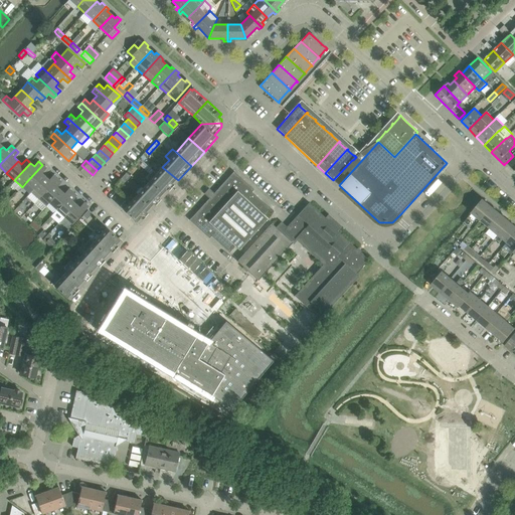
[(26,182),(22,187),(29,194),(30,193),(34,189),(45,176),(41,173),(46,168),(42,165),(26,182)]
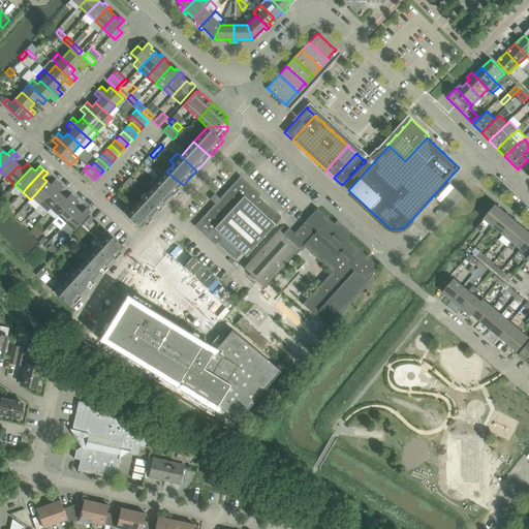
[(84,169),(80,174),(91,184),(95,180),(86,172),(84,169)]
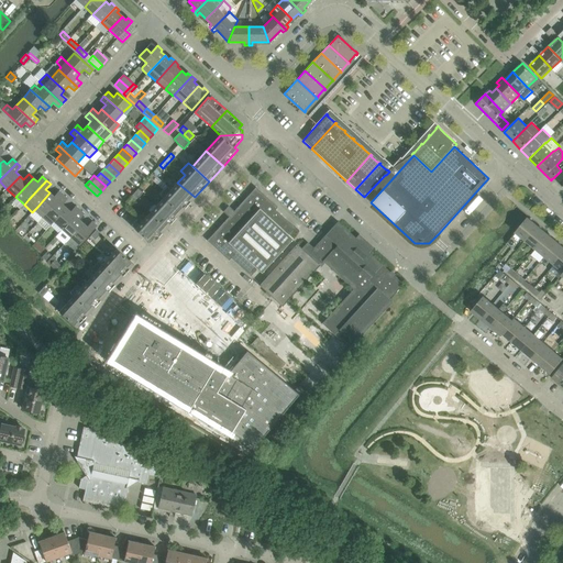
[(159,194),(163,198),(180,213),(195,197),(177,183),(170,189),(166,186),(159,194)]
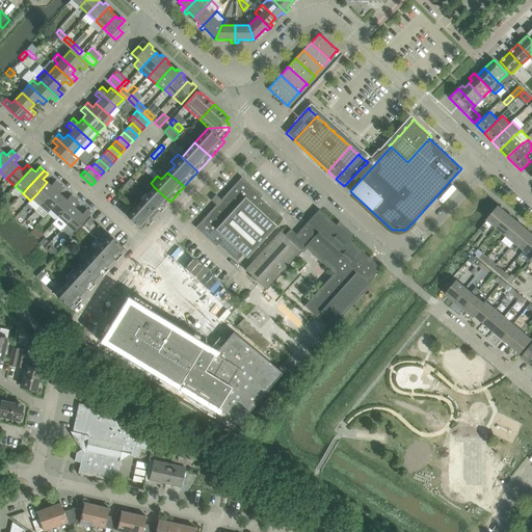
[(216,205),(195,228),(216,246),(218,244),(237,261),(243,255),(246,258),(276,225),(272,222),(278,215),(260,198),(262,196),(241,177),(221,200),(218,196),(213,202),(216,205)]
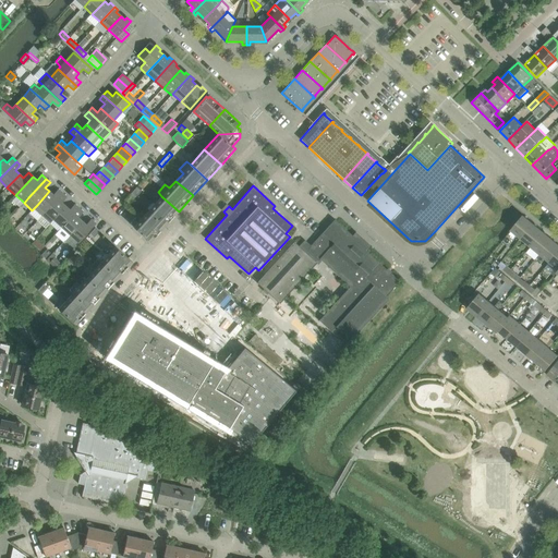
[(136,186),(132,193),(135,196),(141,191),(136,186)]
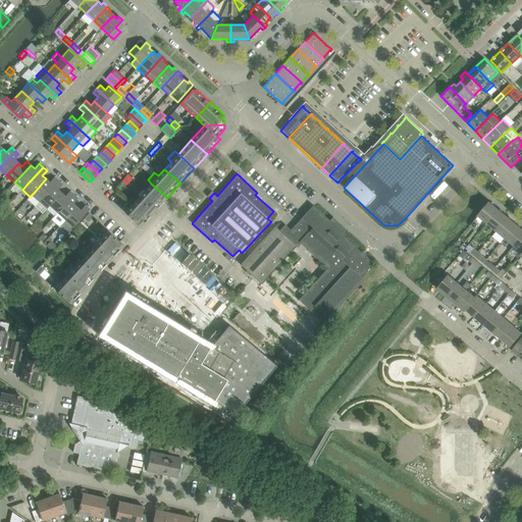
[(39,202),(42,198),(58,180),(54,177),(50,183),(46,178),(35,192),(31,196),(39,202)]
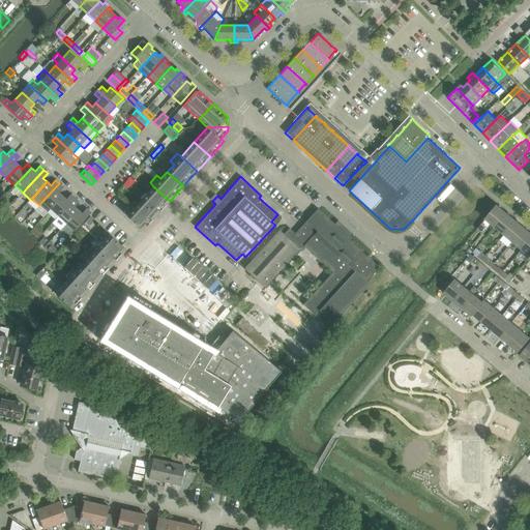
[(47,212),(51,208),(62,196),(58,193),(63,187),(59,183),(42,201),(39,205),(47,212)]
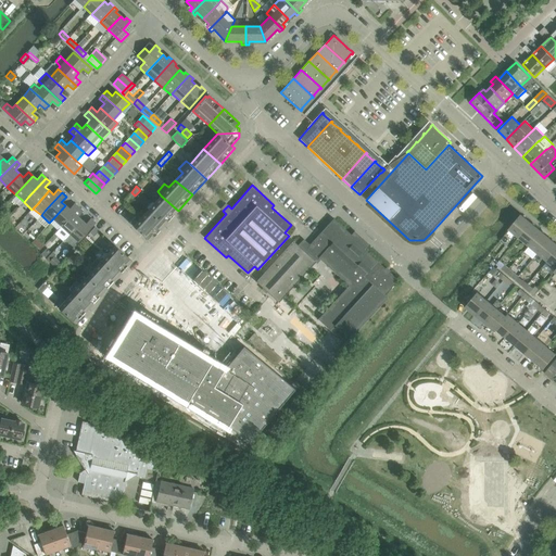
[(161,196),(148,211),(164,226),(178,211),(161,196)]
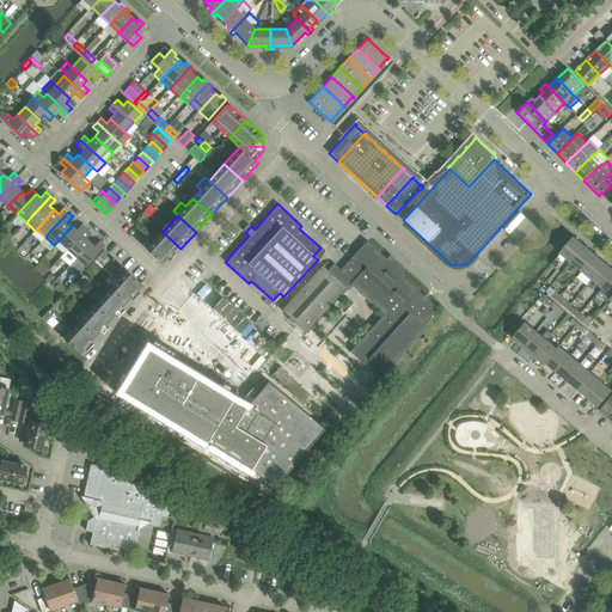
[(77,231),(72,226),(59,240),(67,249),(86,228),(81,225),(77,231)]
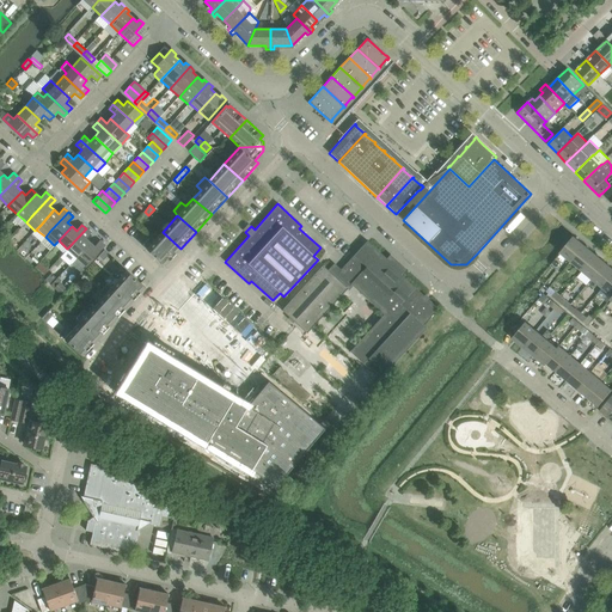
[(67,249),(77,257),(90,243),(85,238),(91,232),(86,228),(67,249)]
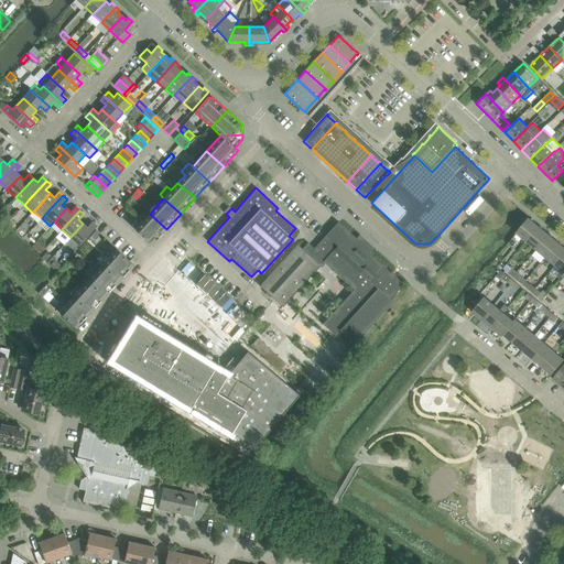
[(153,243),(166,229),(150,214),(142,221),(139,217),(131,226),(150,242),(151,241),(153,243)]
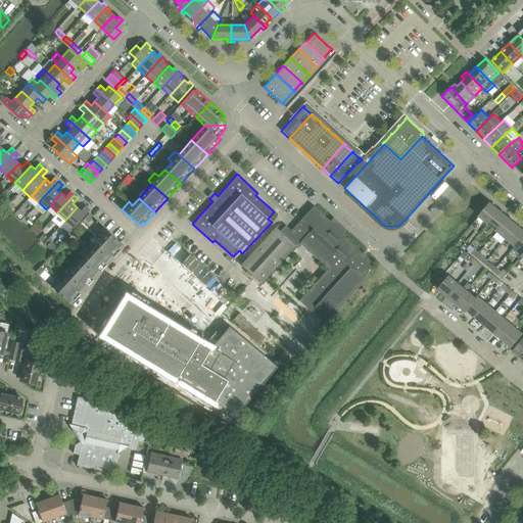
[(479,217),(487,224),(500,209),(490,202),(489,202),(478,216),(479,217)]
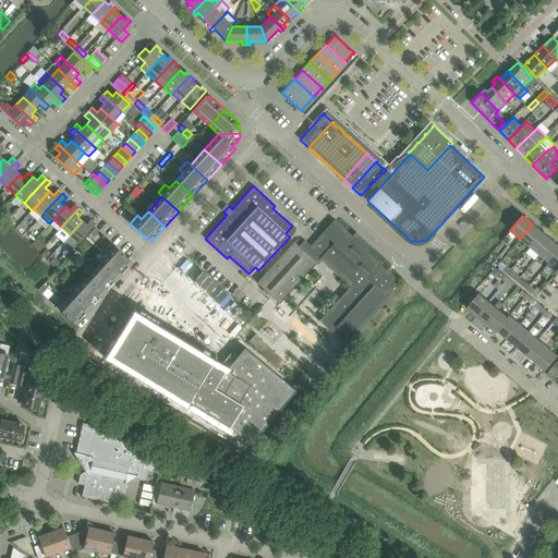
[(86,225),(82,221),(70,234),(79,242),(93,226),(95,223),(91,219),(86,225)]
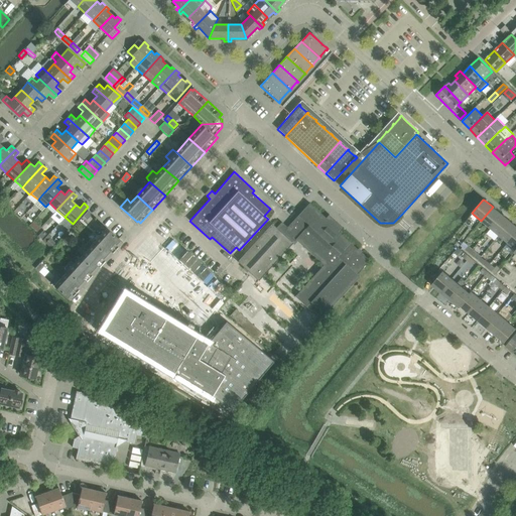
[(258,281),(296,240),(324,265),(295,296),(315,315),(319,310),(325,314),(359,277),(357,274),(370,260),(361,253),(358,250),(338,231),(342,227),(329,215),(326,218),(309,203),(286,229),(281,225),(277,229),(272,224),(238,262),(258,281)]
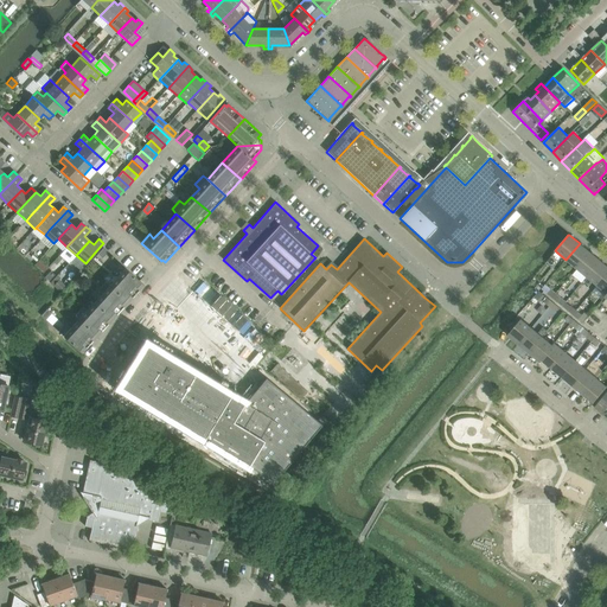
[(589,251),(580,243),(566,260),(576,268),(589,251)]
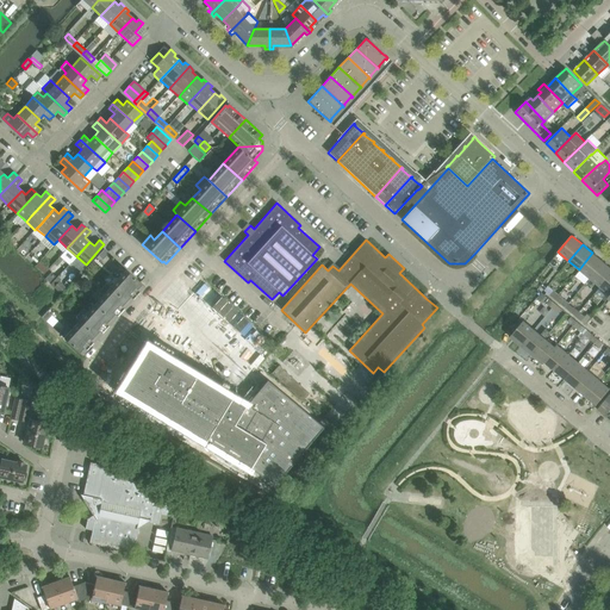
[(109,253),(104,249),(99,255),(103,260),(109,253)]
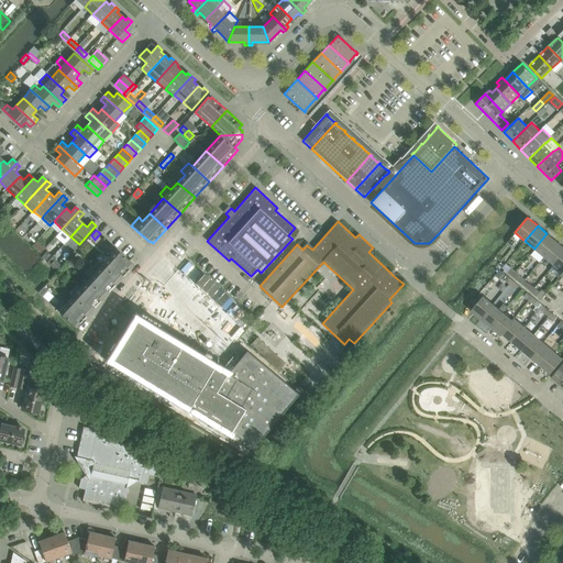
[(547,233),(534,249),(544,256),(556,242),(547,233)]
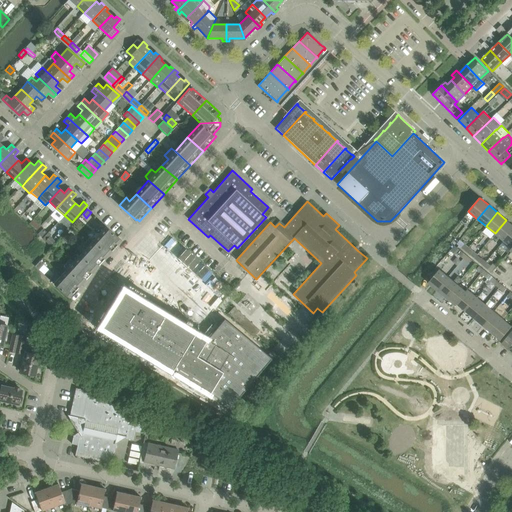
[(511,230),(511,224),(506,220),(495,233),(504,241),(511,230)]
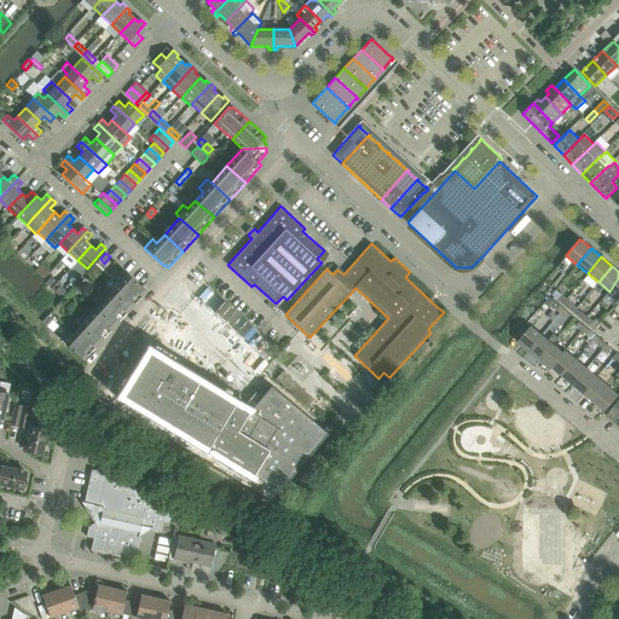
[(142,287),(128,273),(113,290),(131,307),(146,290),(142,287)]
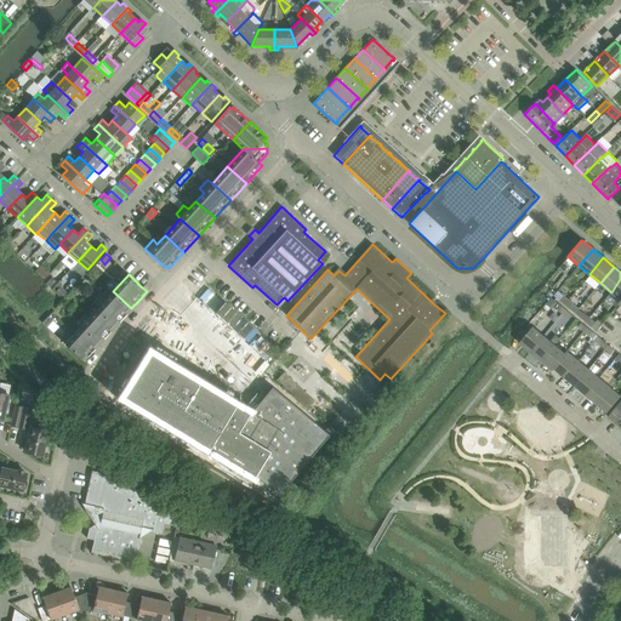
[(60,286),(55,292),(56,294),(62,297),(67,292),(60,286)]
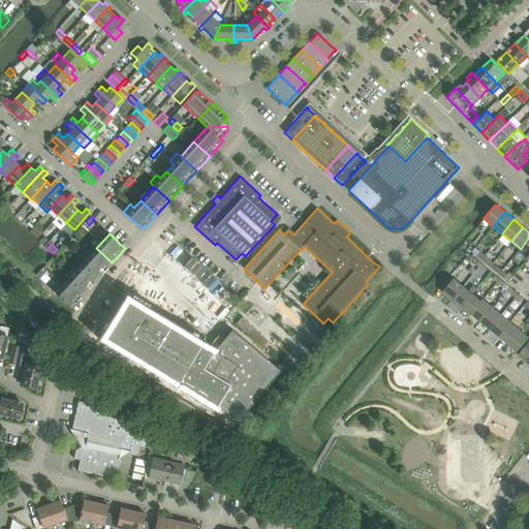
[(89,256),(83,263),(98,278),(112,262),(96,248),(92,245),(85,253),(89,256)]
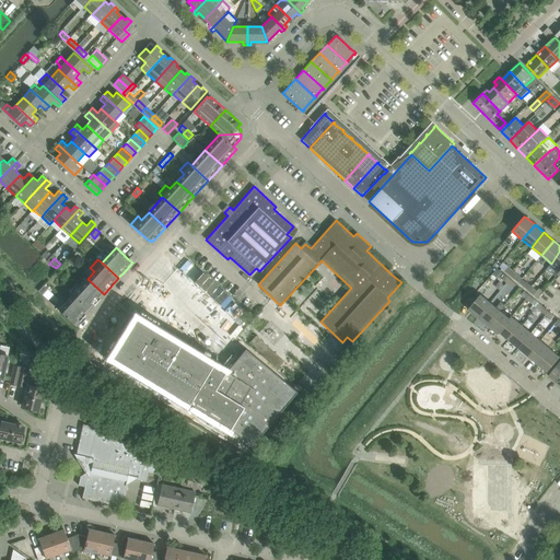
[(512,270),(510,275),(515,280),(518,276),(512,270)]
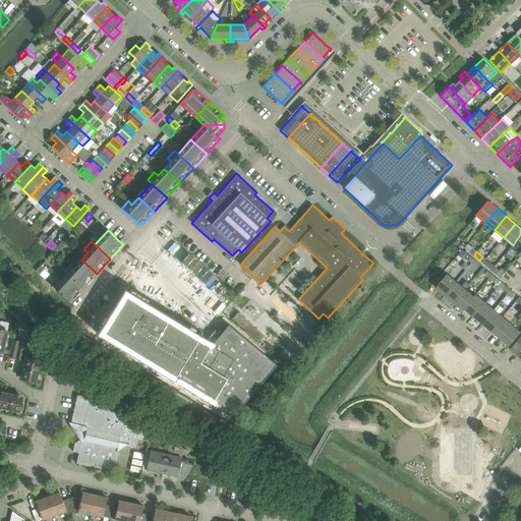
[(64,271),(68,274),(83,288),(97,274),(81,259),(74,267),(71,263),(64,271)]
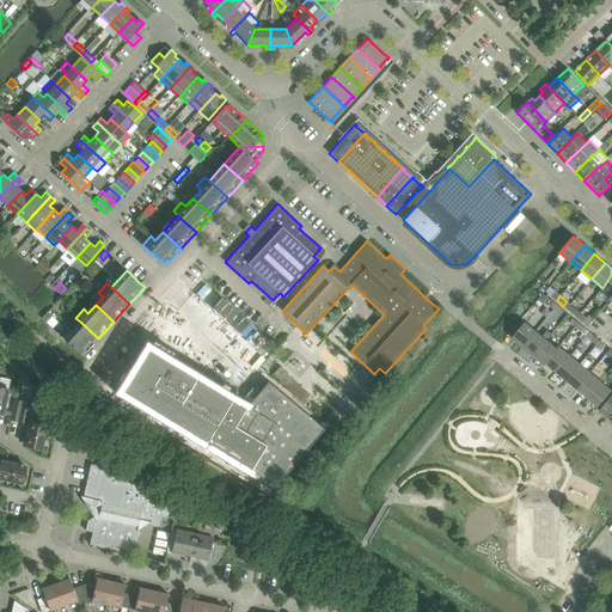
[(51,317),(47,312),(42,318),(47,323),(51,317)]
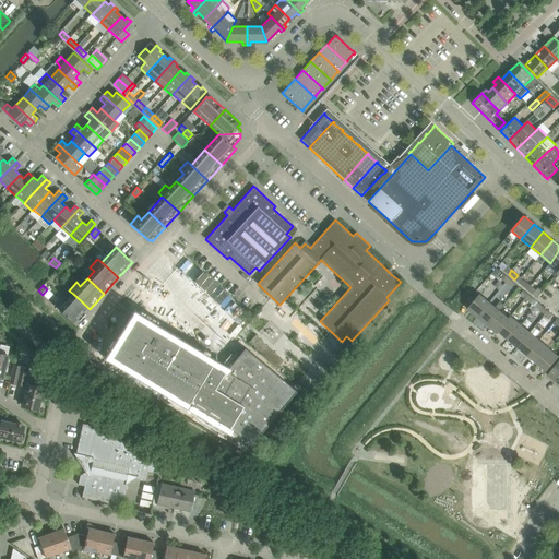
[(75,324),(90,309),(73,294),(59,309),(75,324)]
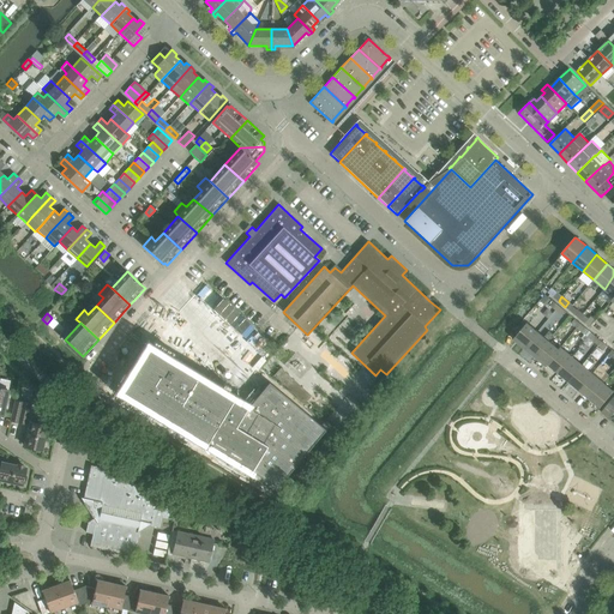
[(513,339),(524,348),(537,332),(527,323),(513,339)]
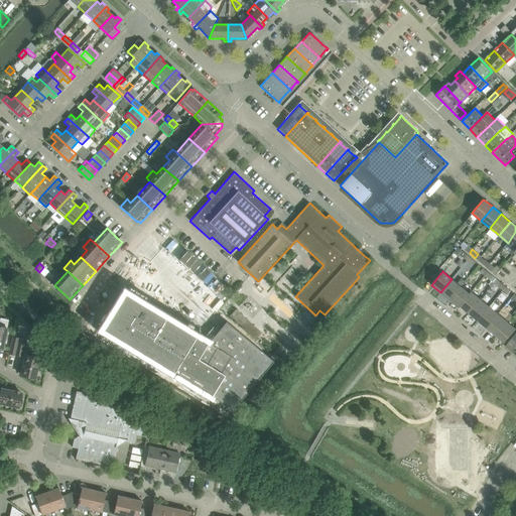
[(458,283),(452,279),(440,292),(449,300),(461,286),(465,281),(462,278),(458,283)]
